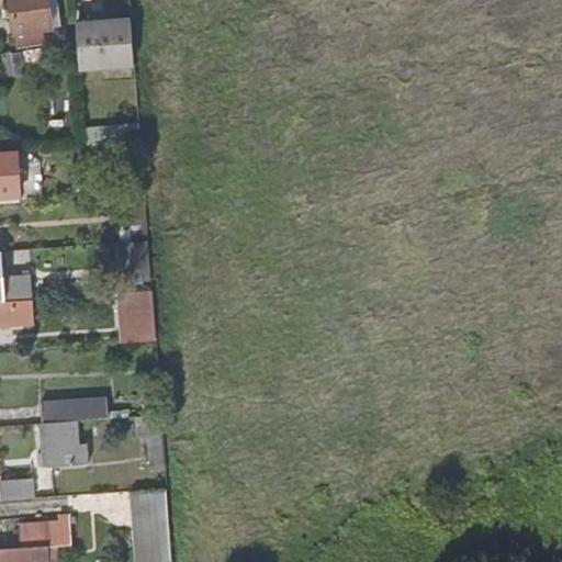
[(10,0),(13,14),(14,21),(18,44),(31,43),(31,47),(42,46),(40,33),(52,32),(45,0),(10,0)]
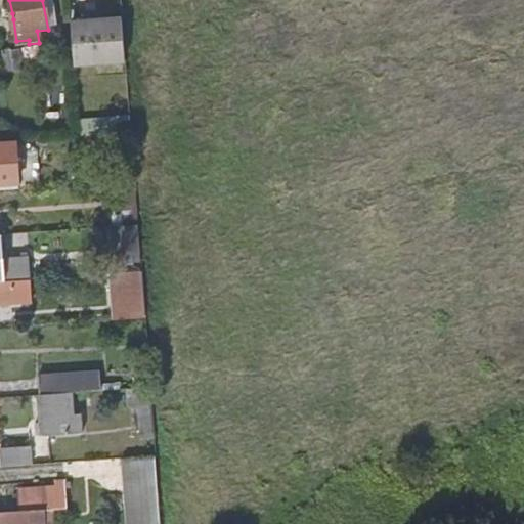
[(42,0),(48,30),(57,28),(52,0),(42,0)]
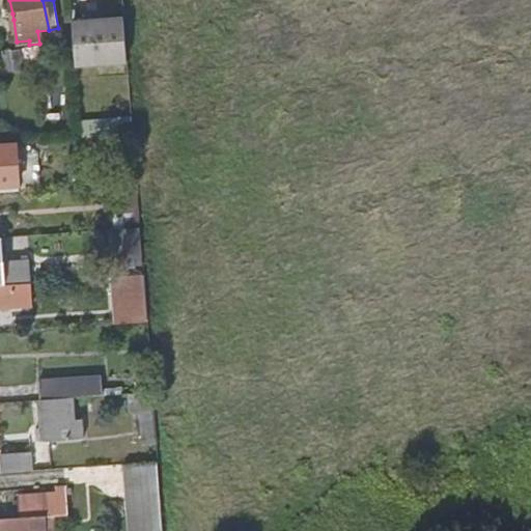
[(127,22),(74,26),(76,66),(129,63),(127,22)]
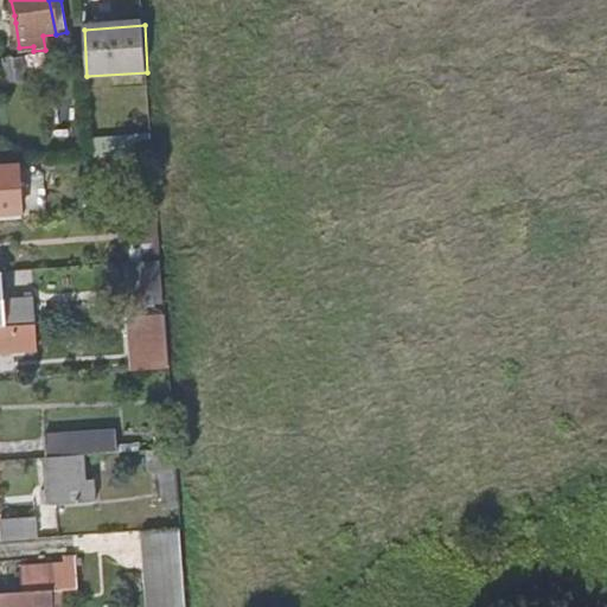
[(24,59),(5,62),(7,83),(26,81),(24,59)]
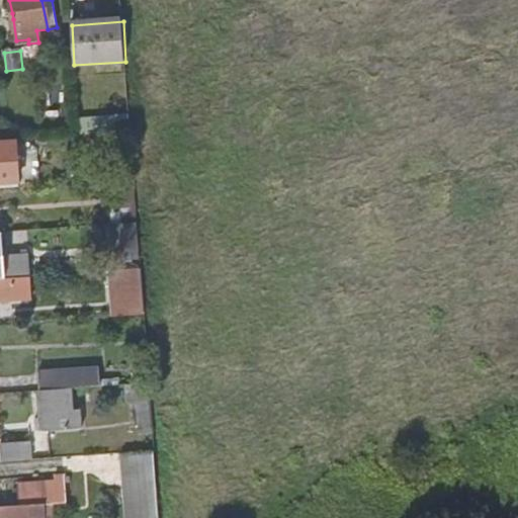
[(0,146),(0,186),(14,185),(12,146),(0,146)]
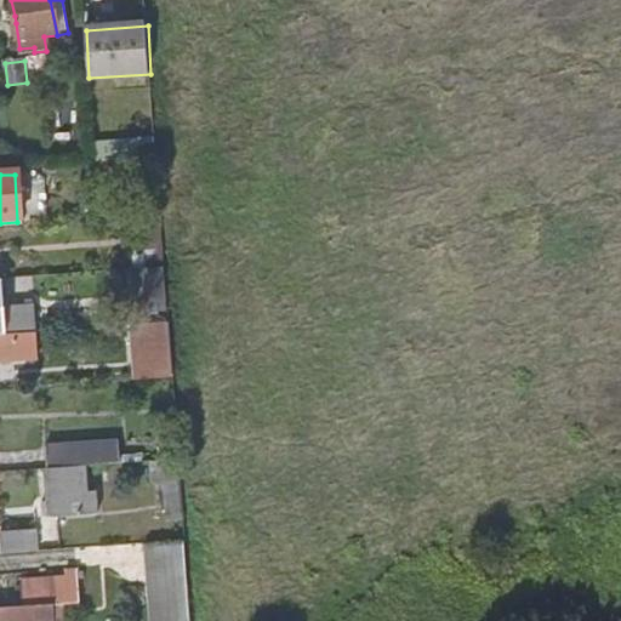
[(165,267),(132,269),(135,313),(169,312),(165,267)]
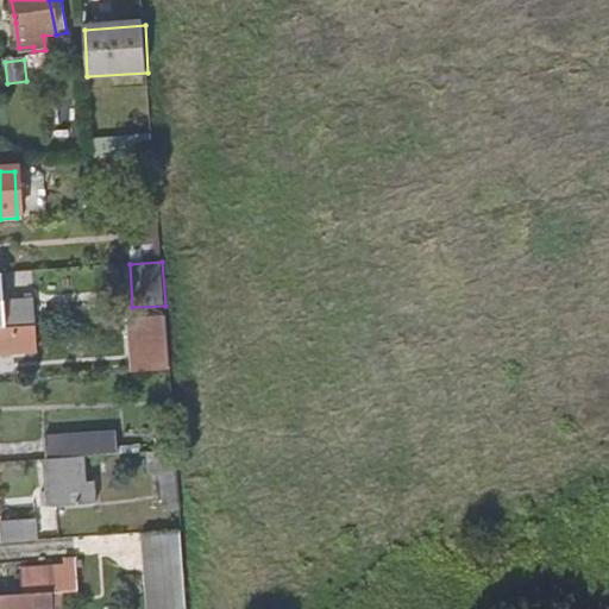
[(35,299),(4,300),(5,326),(11,326),(33,325),(36,325),(35,299)]
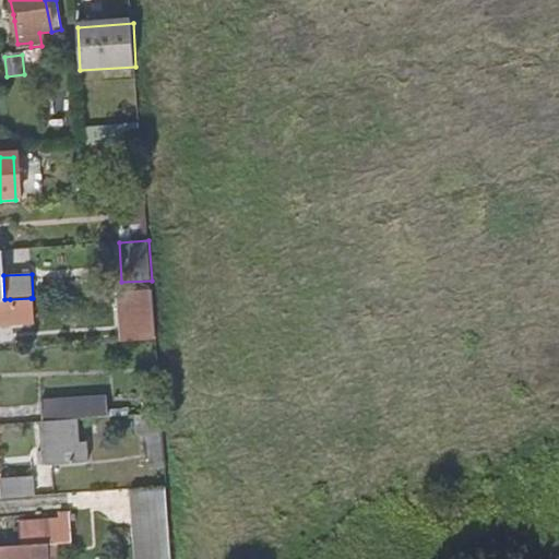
[(155,287),(119,288),(120,339),(157,337),(155,287)]
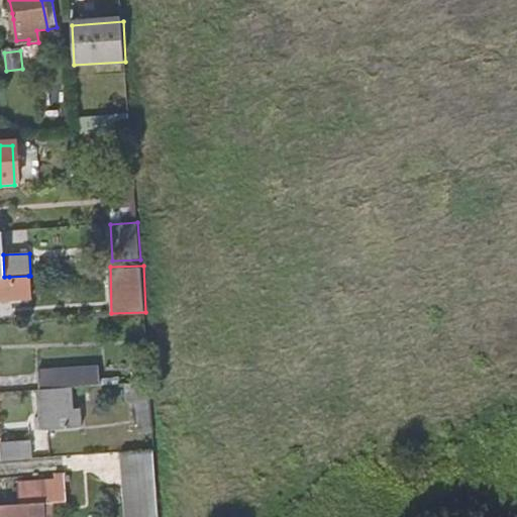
[(28,276),(9,277),(11,297),(29,296),(28,276)]
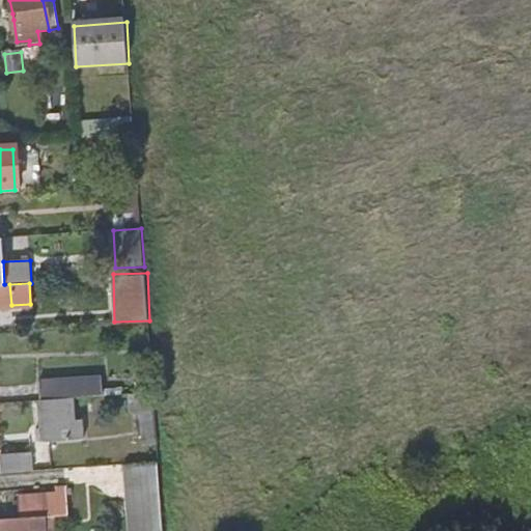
[(40,381),(42,399),(76,396),(104,394),(103,375),(40,381)]
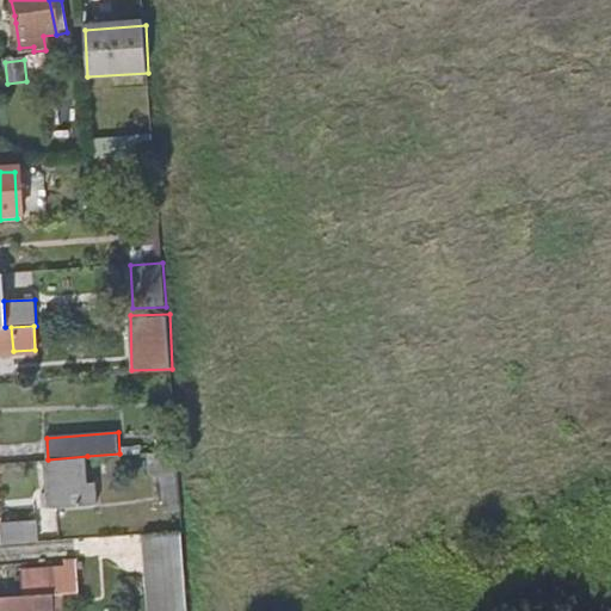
[(177,450),(150,451),(152,473),(178,471),(177,450)]
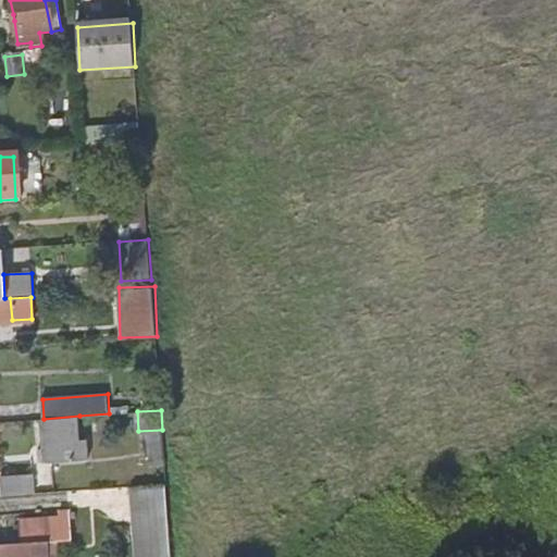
[(44,419),(46,449),(47,463),(88,459),(88,440),(79,440),(79,416),(44,419)]
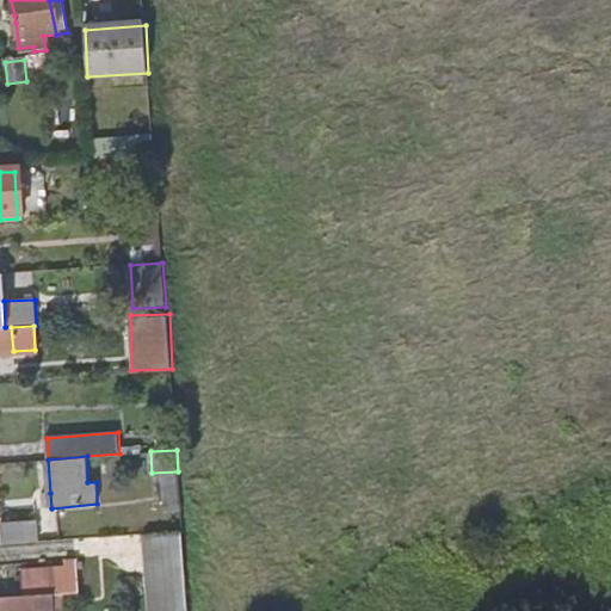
[(0,529),(1,544),(36,542),(35,522),(0,523),(0,529)]
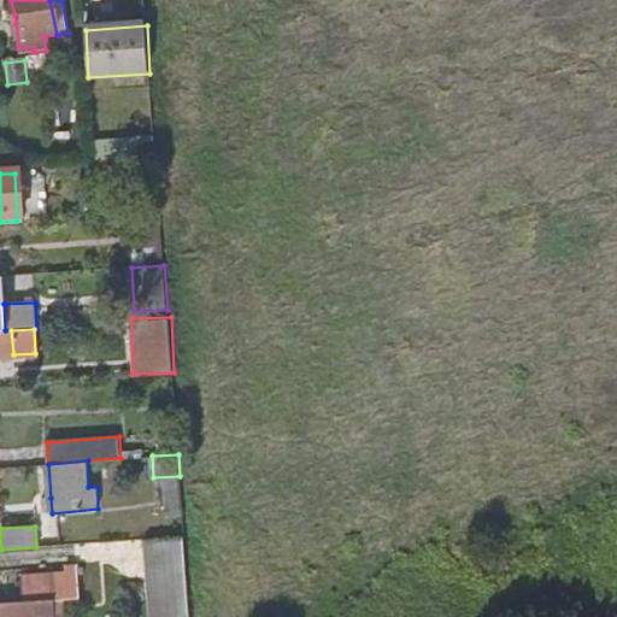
[(191,616),(184,535),(148,538),(153,616),(191,616)]
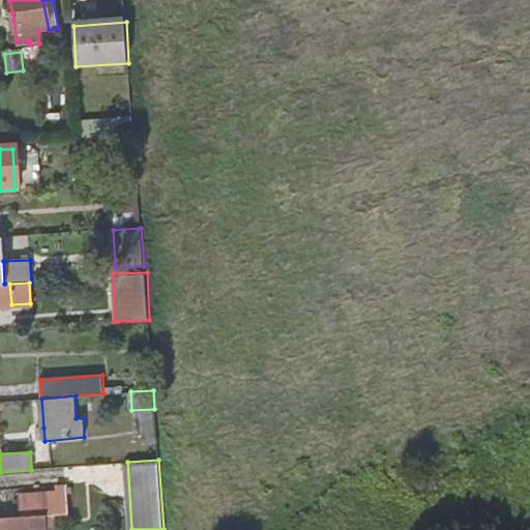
[(48,504),(15,505),(16,514),(0,516),(0,529),(43,529),(43,516),(49,514),(65,513),(64,497),(47,499),(48,504)]
